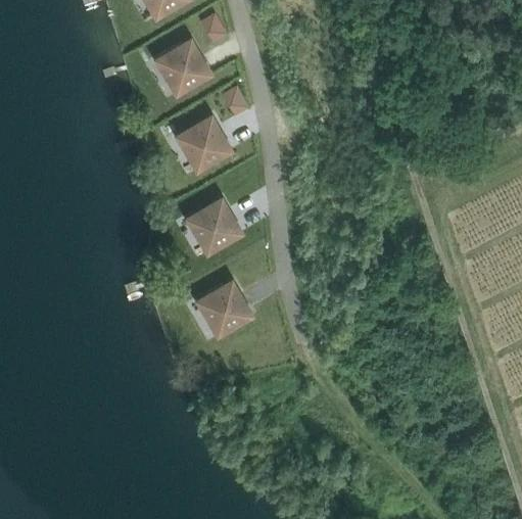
[(143,0),(156,21),(191,0),(143,0)]
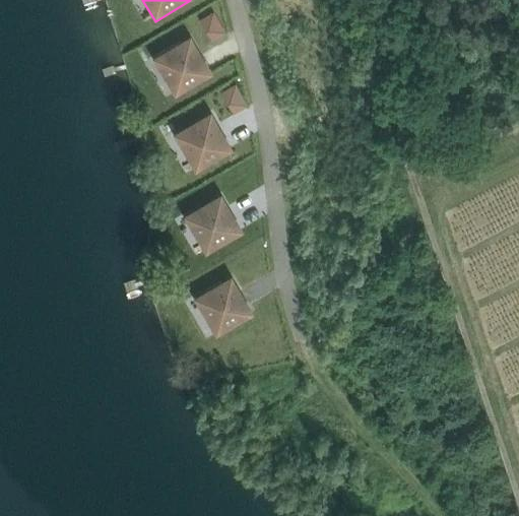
[(213,15),(201,22),(212,43),(225,35),(213,15)]
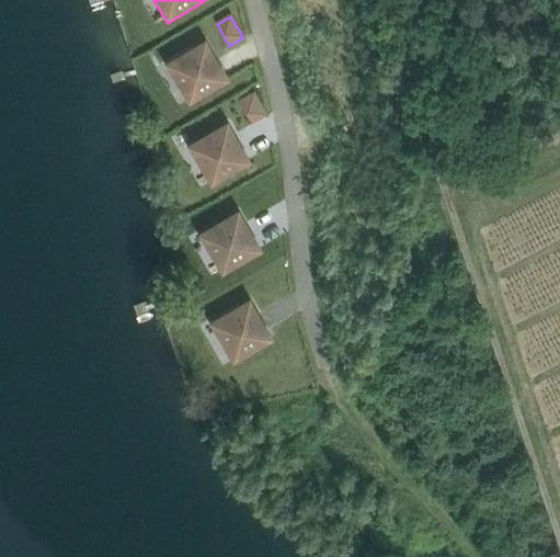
[(207,40),(166,64),(190,105),(230,81),(207,40)]
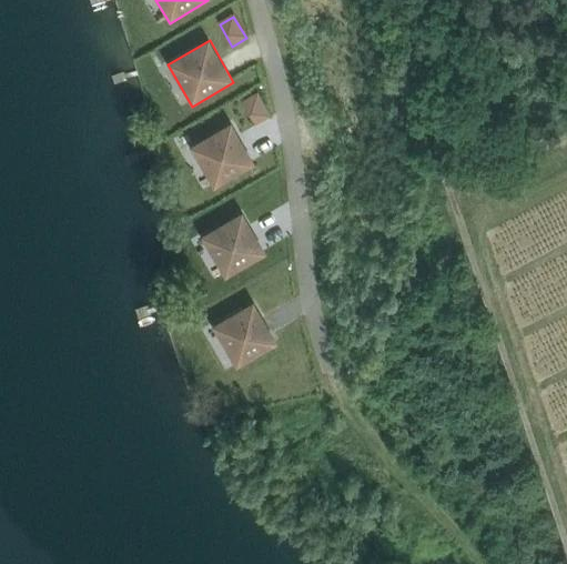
[(256,97),(243,103),(255,126),(269,118),(256,97)]
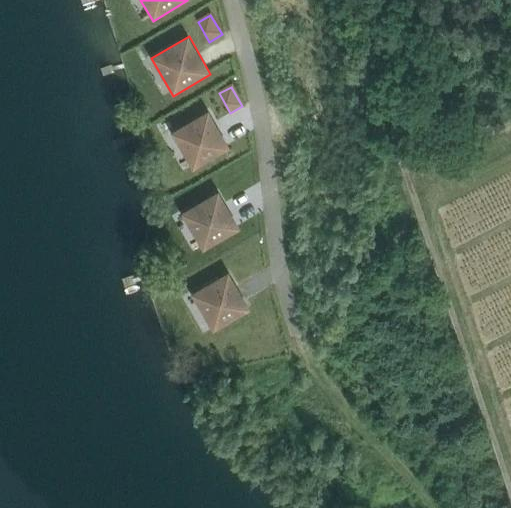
[(193,171),(231,149),(209,111),(171,133),(193,171)]
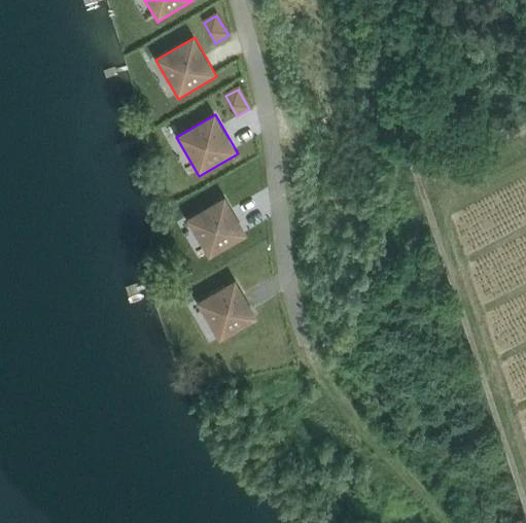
[(247,237),(224,198),(186,220),(209,258),(247,237)]
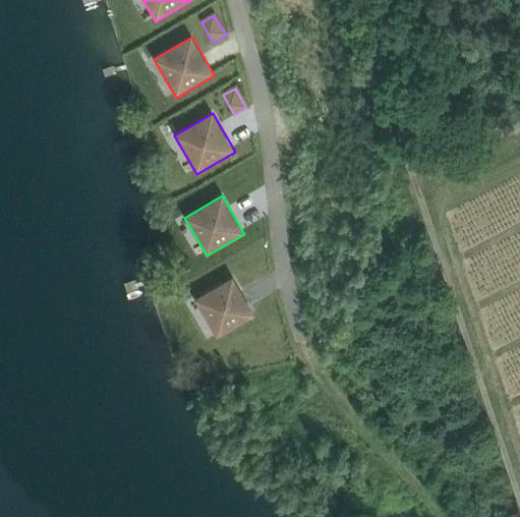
[(255,317),(233,279),(194,301),(217,339),(255,317)]
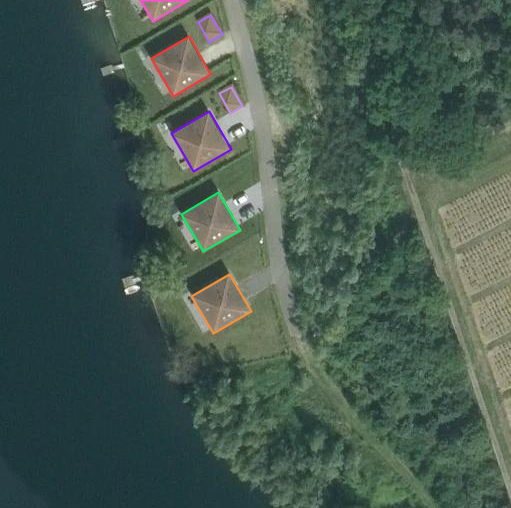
All buildings are outlined.
